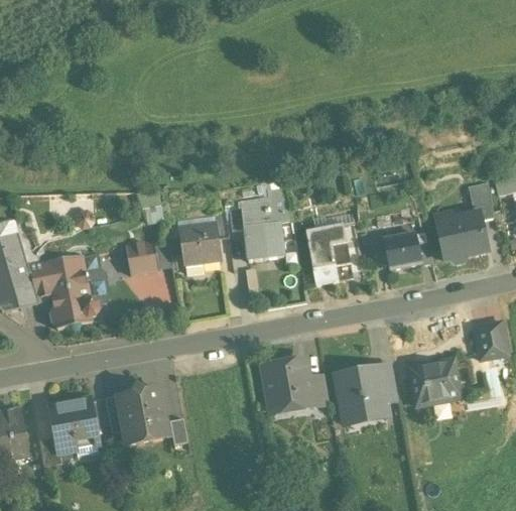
[(508,169),(493,172),(498,194),(512,190),(508,169)]
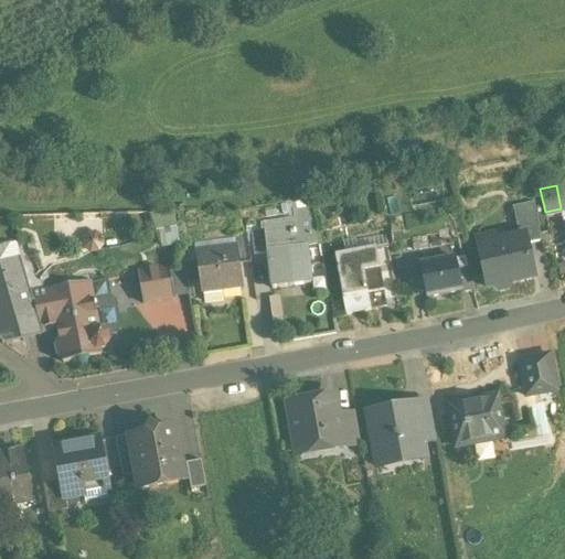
[(310,199),(291,202),(294,216),(296,226),(316,222),(310,199)]
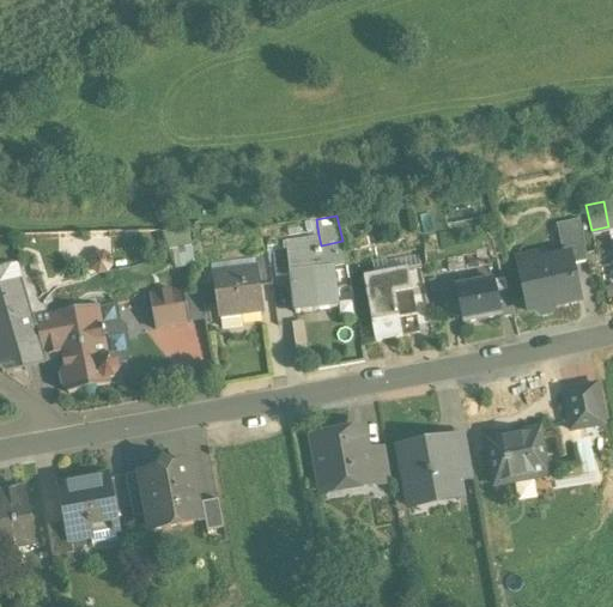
[(587,258),(578,216),(556,220),(563,253),(569,252),(570,261),(587,258)]
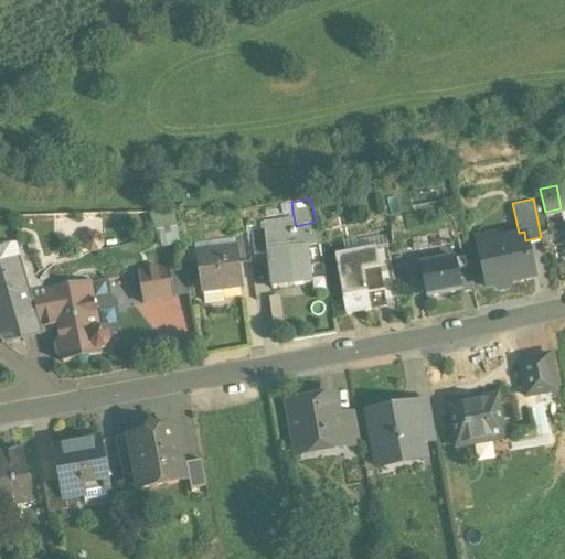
[(173,212),(156,214),(161,245),(178,242),(173,212)]
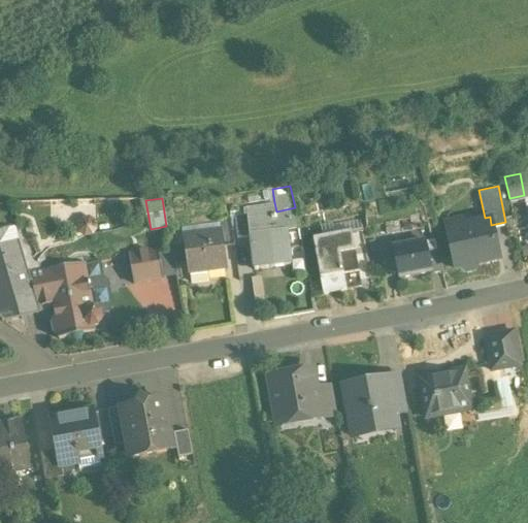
[(274,202),(250,205),(251,211),(252,229),(251,229),(251,234),(254,265),(289,261),(286,227),(298,225),(295,207),(276,211),(274,202)]
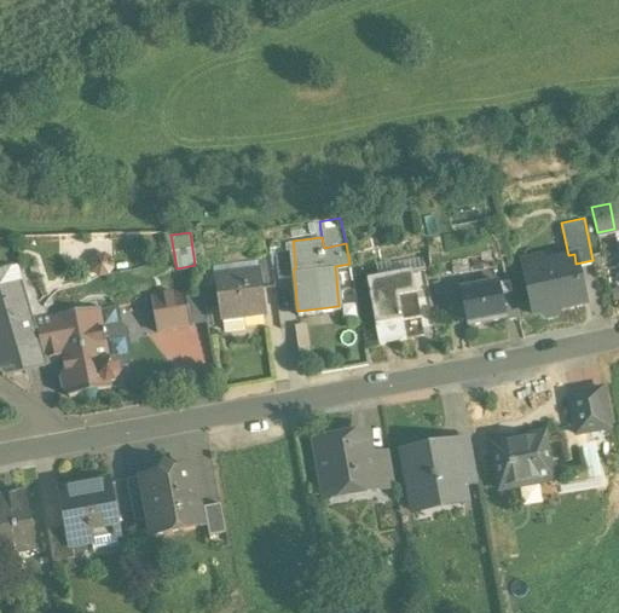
[(294,248),(276,252),(278,276),(294,275),(294,269),(295,269),(294,248)]
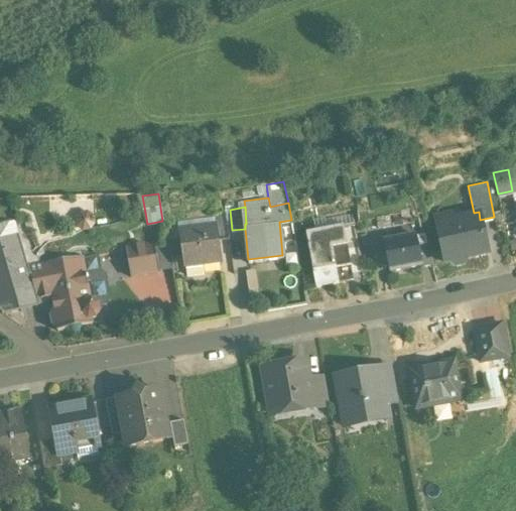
[(225,211),(213,213),(215,223),(217,238),(229,236),(225,211)]
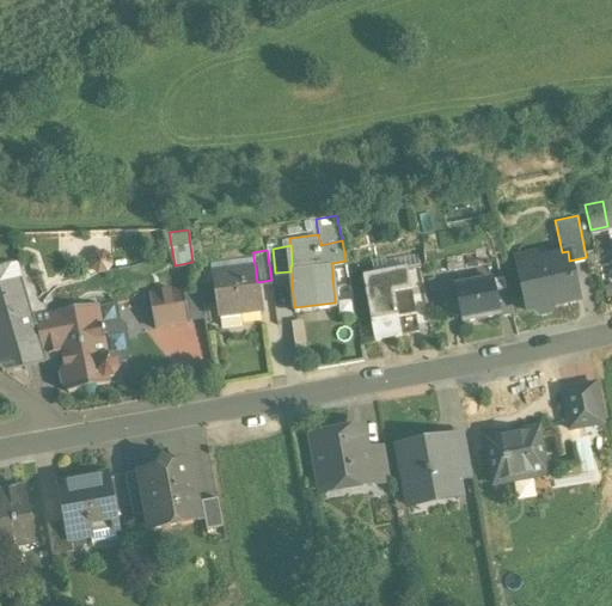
[(476,251),(446,257),(448,269),(478,264),(476,251)]
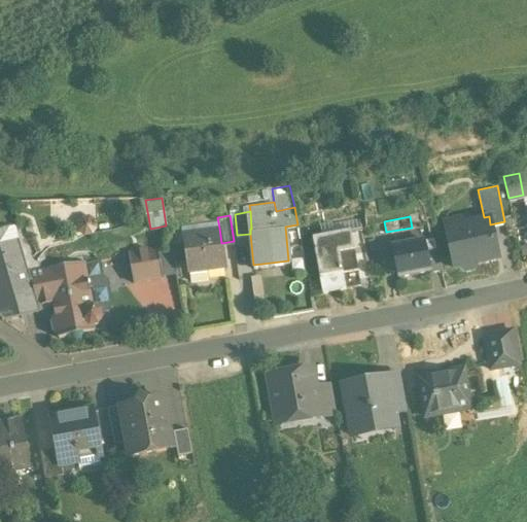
[(484,217),(446,225),(455,265),(459,264),(459,266),(464,269),(472,267),(476,262),(476,261),(497,255),(490,224),(489,216),(484,217)]
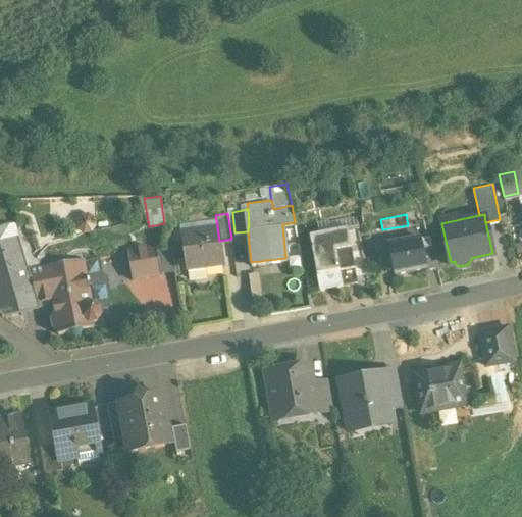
[(93,218),(88,215),(82,216),(77,221),(79,227),(84,230),(90,230),(94,224),(97,224),(96,218),(93,219),(93,218)]
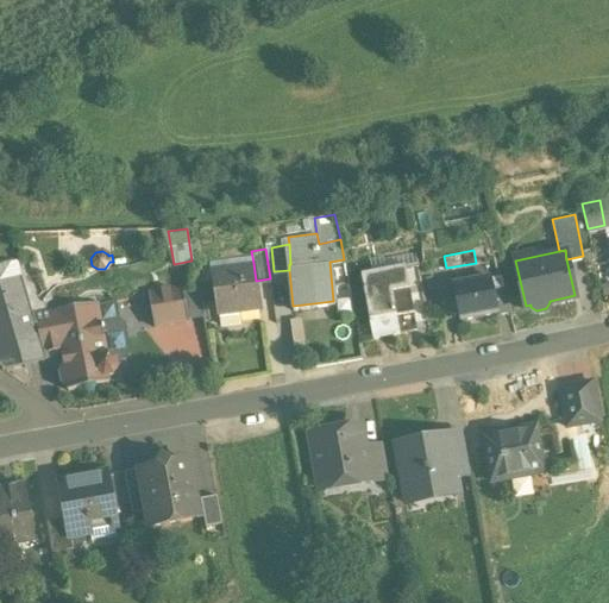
[(17,259),(0,263),(0,287),(23,281),(22,275),(20,275),(17,259)]
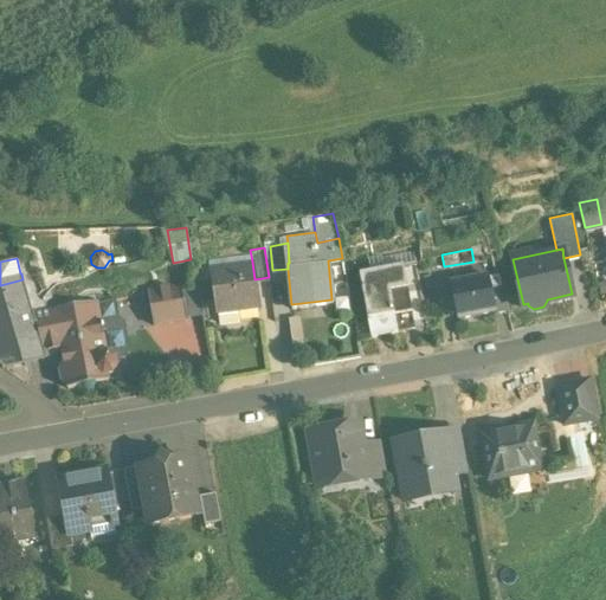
[(252,262),(210,268),(216,298),(216,305),(236,303),(237,309),(259,307),(255,279),(252,262)]
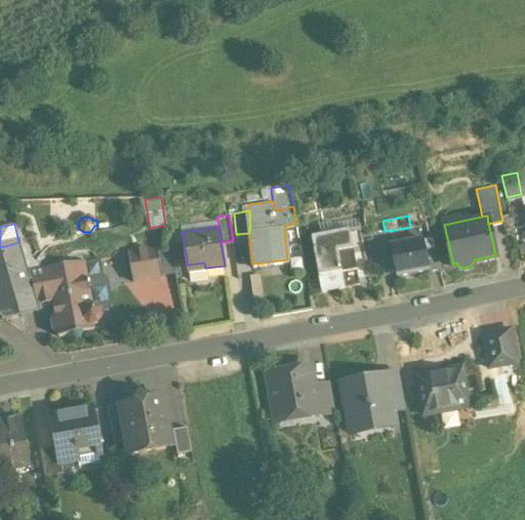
[(350,228),(311,235),(321,289),(359,281),(350,228)]
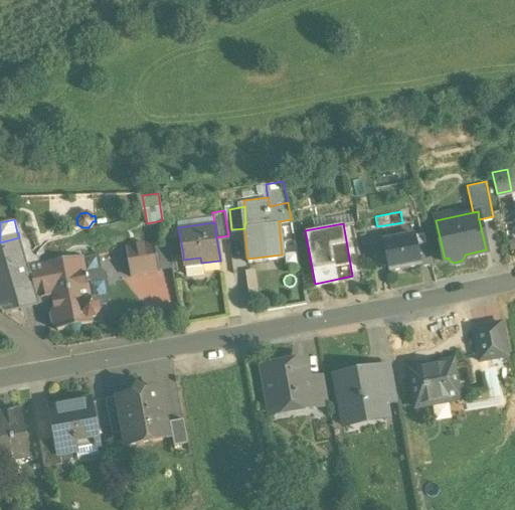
[(410,224),(369,231),(371,240),(370,241),(372,252),(377,251),(379,262),(387,261),(389,269),(420,264),(420,263),(415,242),(413,233),(412,233),(410,224)]
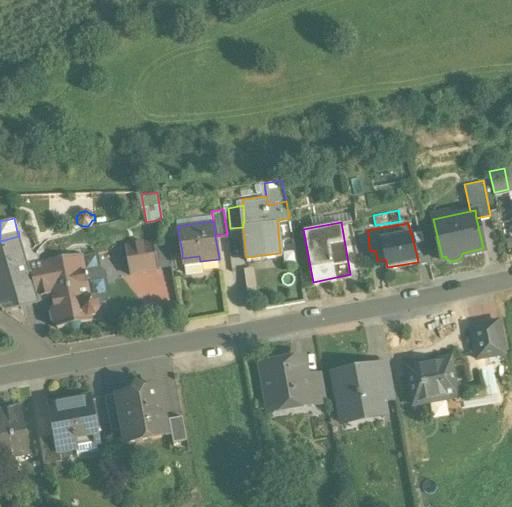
[(179,233),(166,236),(170,255),(182,252),(179,233)]
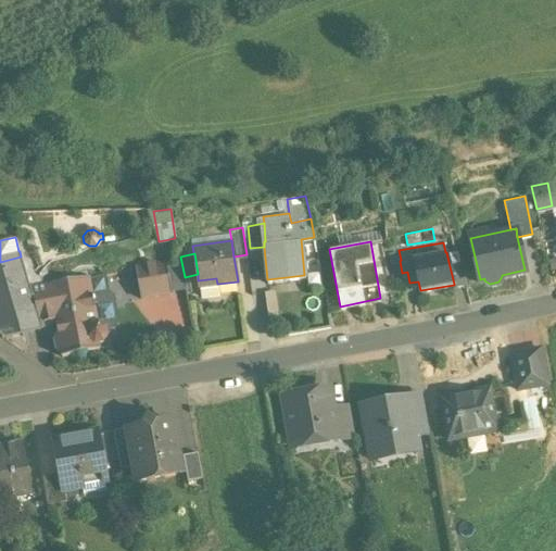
[(0,262),(0,333),(0,334),(1,335),(41,325),(29,285),(21,257),(0,262)]
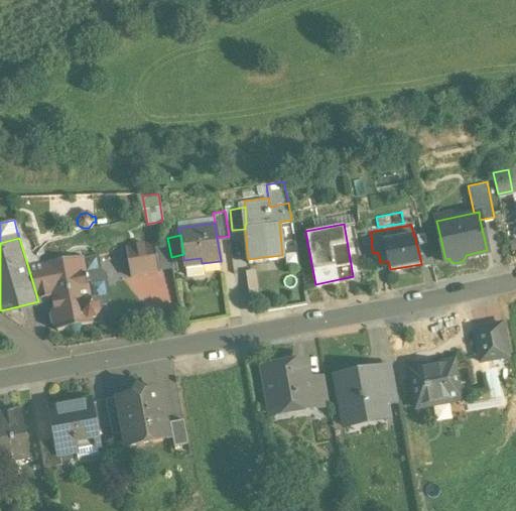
[(154,239),(125,244),(130,274),(159,268),(159,267),(155,247),(154,239)]
